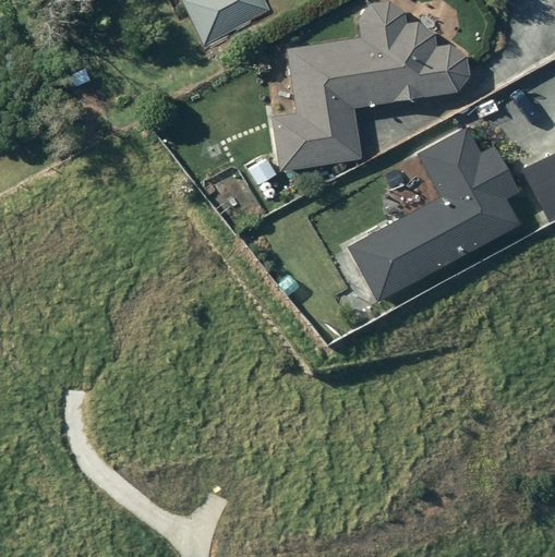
[(265,0),(184,0),(182,2),(207,47),(273,12),(265,0)]
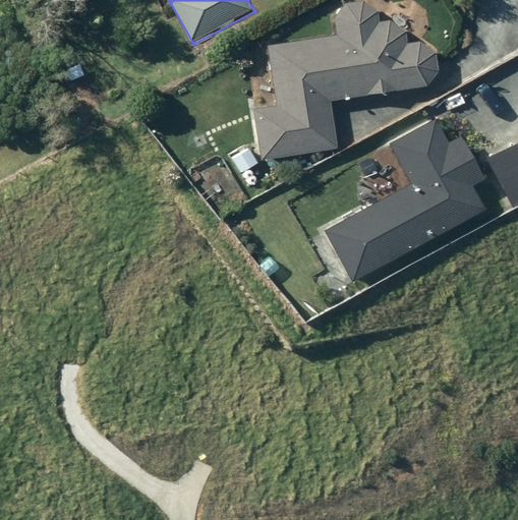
[(335,19),(337,37),(269,46),(277,108),(254,111),(259,136),(251,136),(253,152),(261,151),(262,160),(337,149),(331,100),(426,87),(438,72),(435,53),(420,42),(406,44),(404,31),(392,21),(380,23),(379,12),(363,0),(347,2),(335,19)]
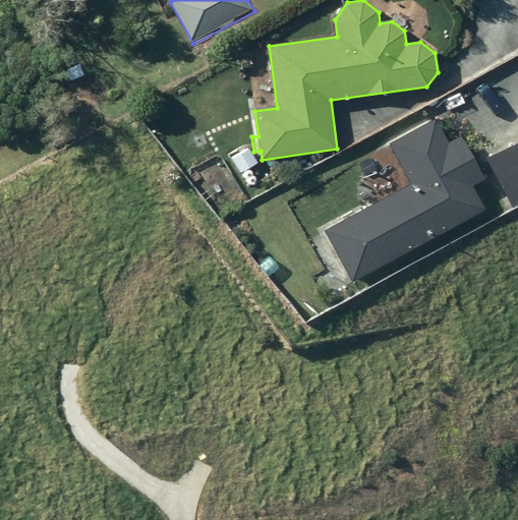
[(410,184),(325,231),(352,282),(484,210),(471,186),(484,179),(460,136),(448,142),(435,118),(388,143),(410,184)]
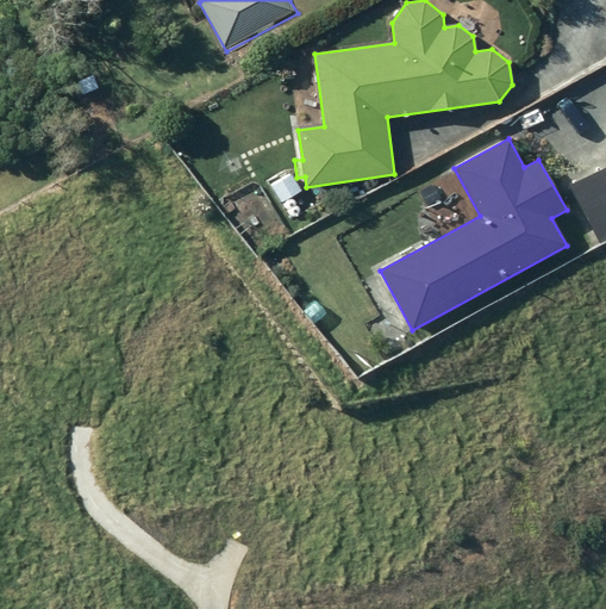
[(605,166),(569,186),(601,244),(605,242),(605,166)]
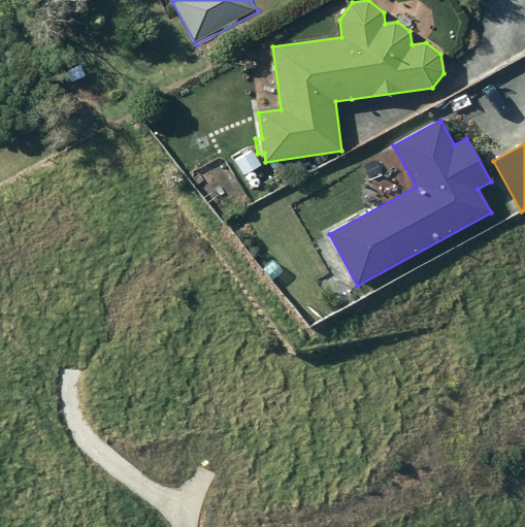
[(251,147),(232,159),(241,174),(260,163),(251,147)]
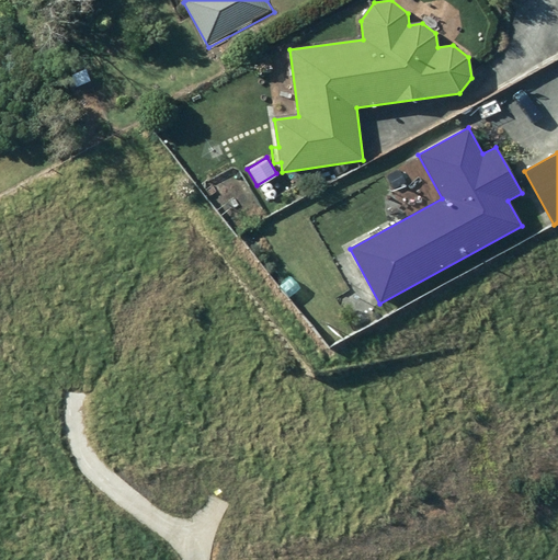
[(339,233),(327,239),(336,254),(346,248),(339,233)]
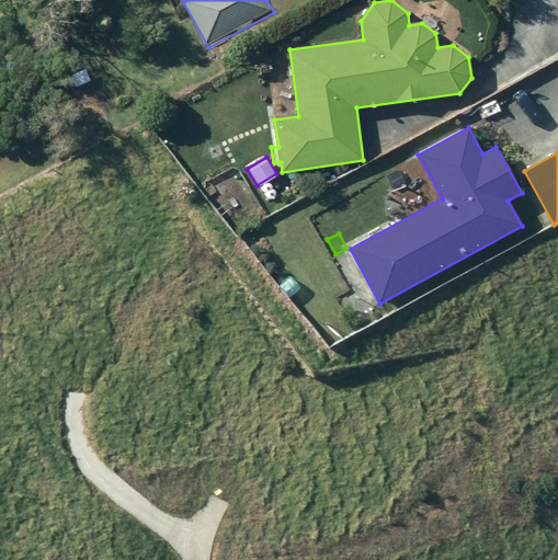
All buildings are outlined.
